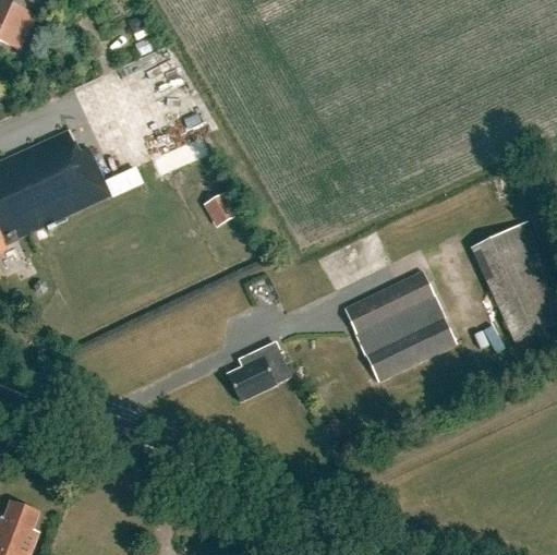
[(0,40),(19,49),(41,0),(0,0),(0,40)]
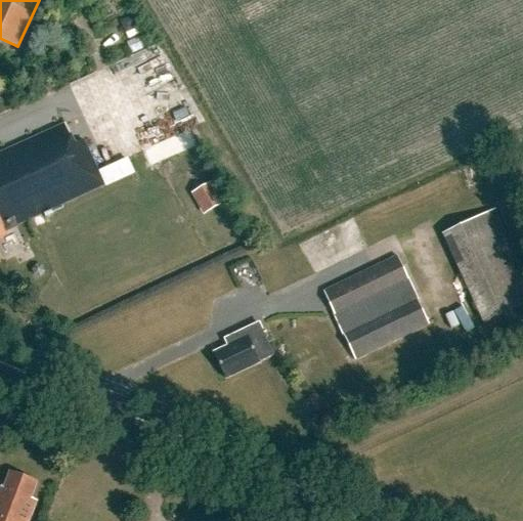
[(2,229),(102,184),(82,139),(74,143),(64,123),(0,152),(0,231),(2,230),(2,229)]
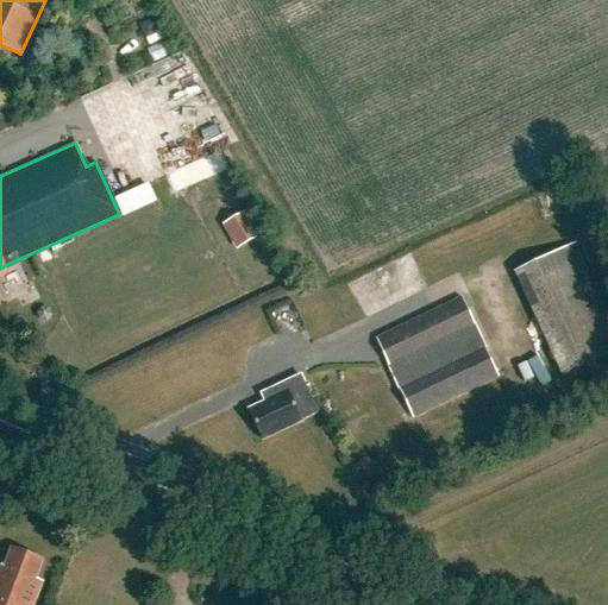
[(229,220),(243,246),(268,233),(254,207),(229,220)]
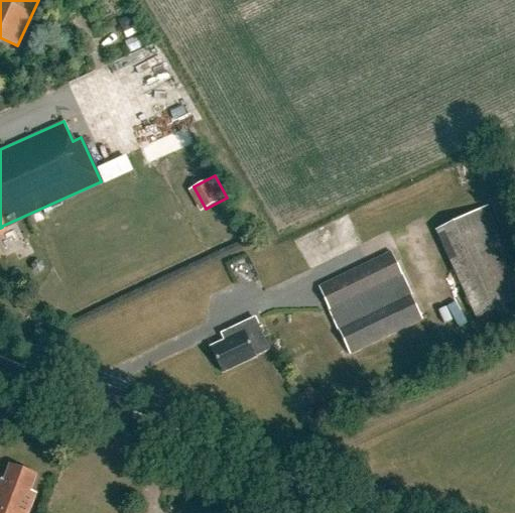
[(514,266),(486,206),(434,230),(477,316),(514,297),(514,266)]
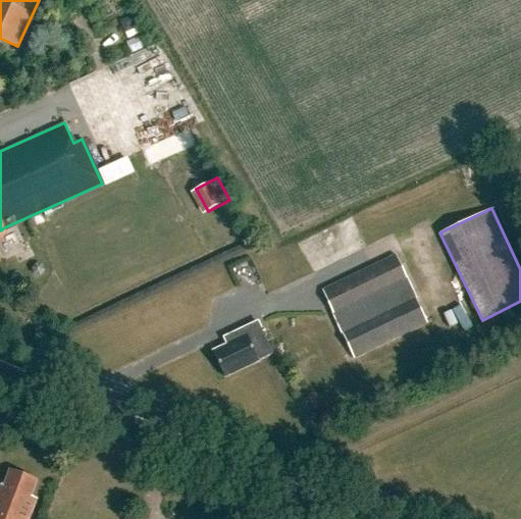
[(395,254),(321,290),(354,357),(427,321),(395,254)]
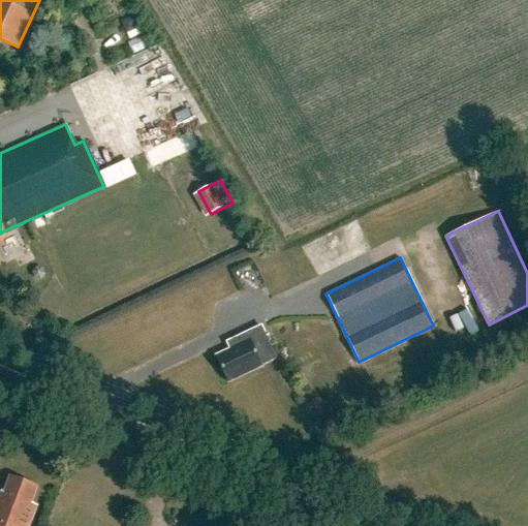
[(215,356),(227,381),(261,365),(276,358),(260,326),(230,340),(234,346),(215,356)]
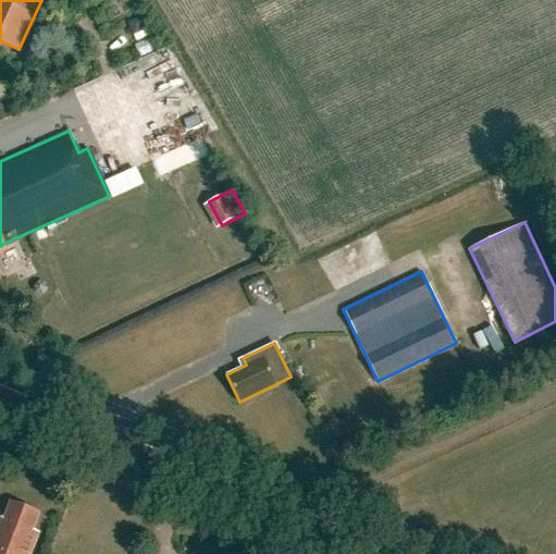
[(0,553),(29,553),(38,531),(32,529),(38,511),(10,500),(3,518),(0,517),(0,553)]
